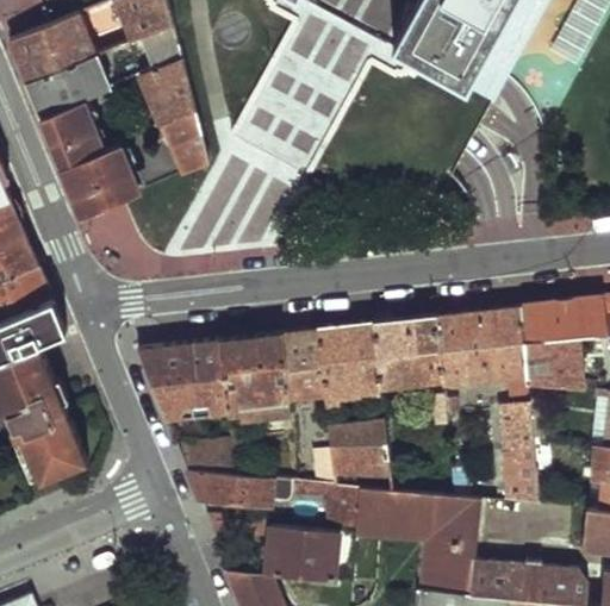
[(168,0),(124,0),(139,33),(173,18),(168,0)]
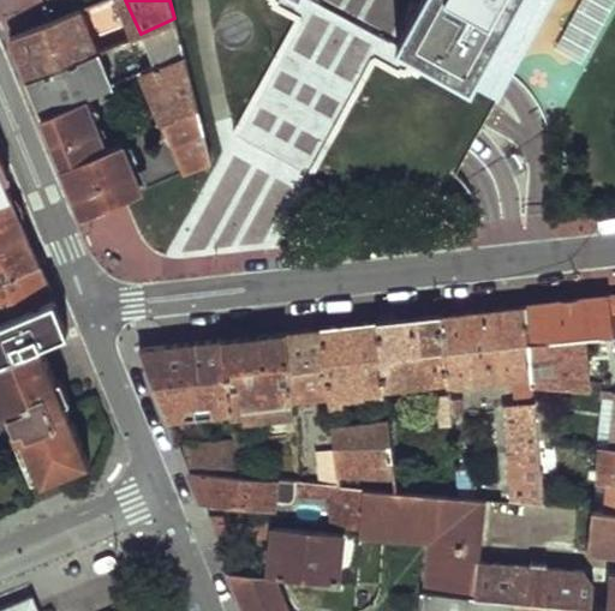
[(423,0),(398,46),(425,63),(500,102),(507,88),(513,77),(555,0),(423,0)]
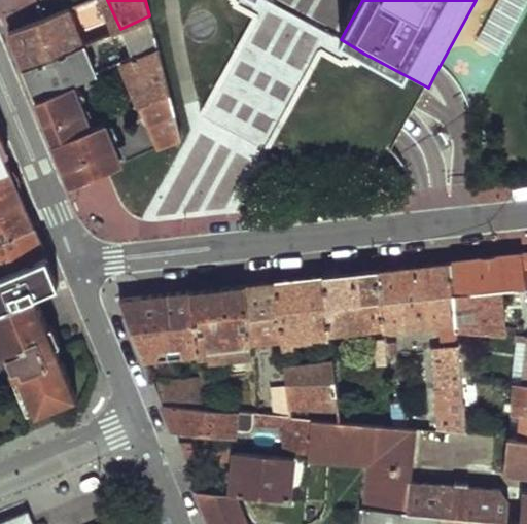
[(43,21),(9,35),(18,55),(25,71),(84,45),(70,9),(43,21)]
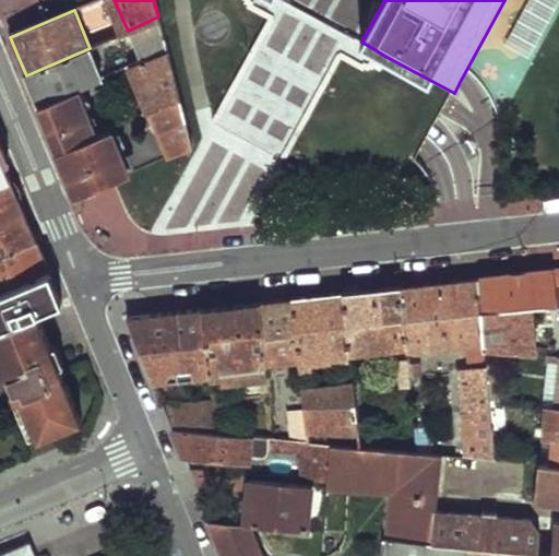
[(128,31),(123,33),(128,43),(135,38),(145,59),(166,48),(158,16),(128,31)]
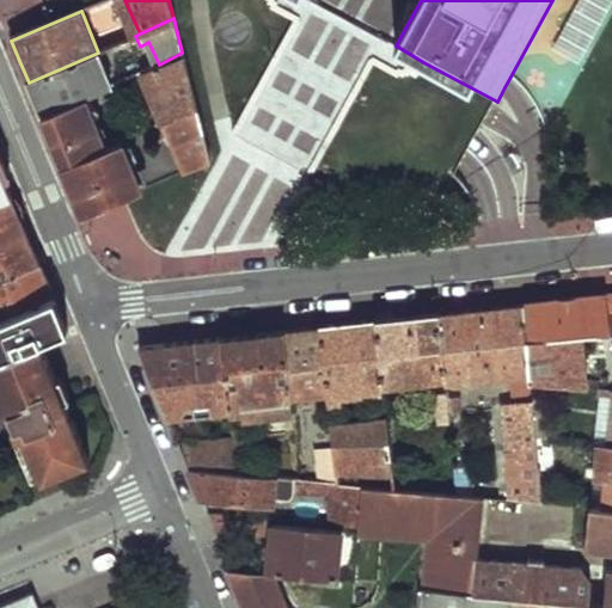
[(98,53),(29,83),(41,112),(43,118),(90,97),(112,86),(98,53)]
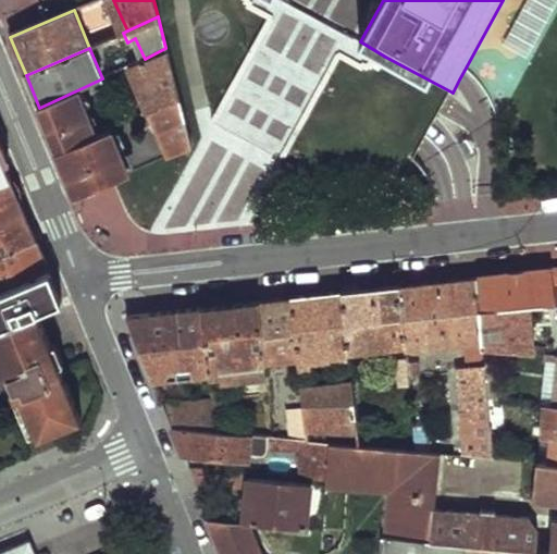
[(145,59),(130,65),(146,112),(148,111),(177,98),(165,48),(145,59)]
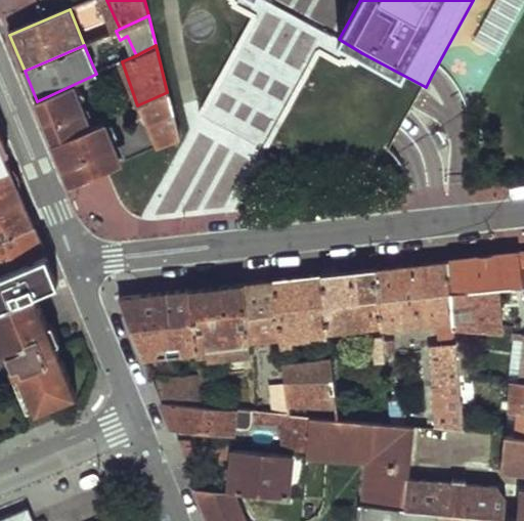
[(77,83),(37,101),(48,127),(54,142),(94,124),(77,83)]
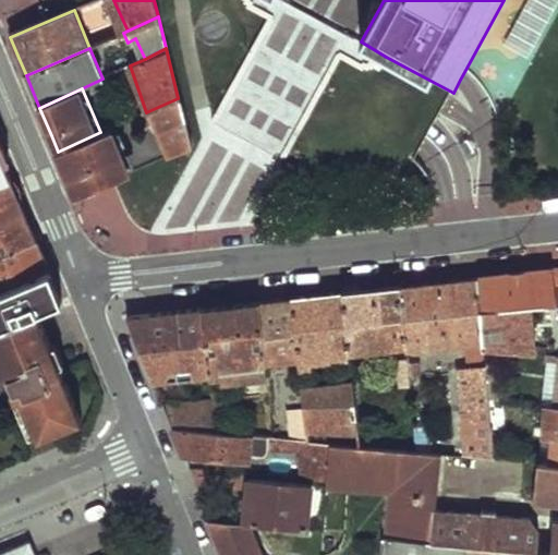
[(148,111),(166,156),(189,146),(178,98),(148,111)]
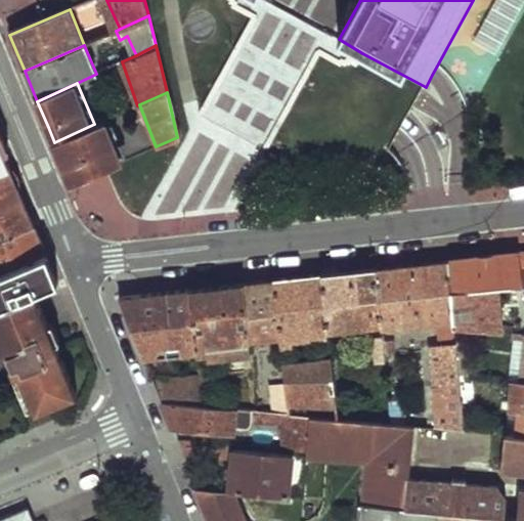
[(118,107),(106,113),(108,118),(120,113),(118,107)]
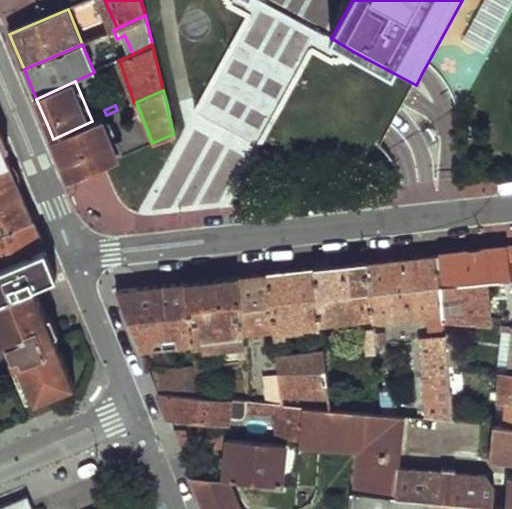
[(92,121),(53,139),(66,170),(70,180),(104,165),(119,159),(102,117),(92,121)]
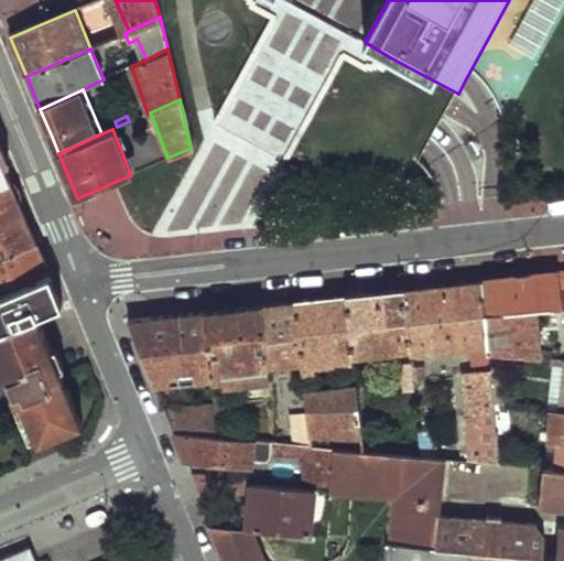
[(0,186),(12,182),(0,152),(0,186)]
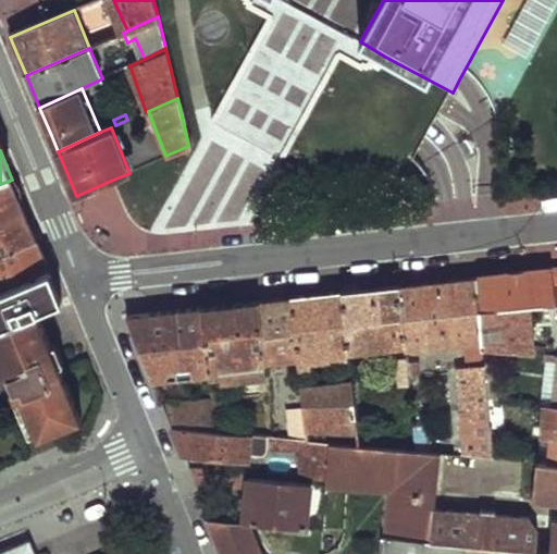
[(0,257),(37,241),(21,200),(12,180),(0,184),(0,257)]
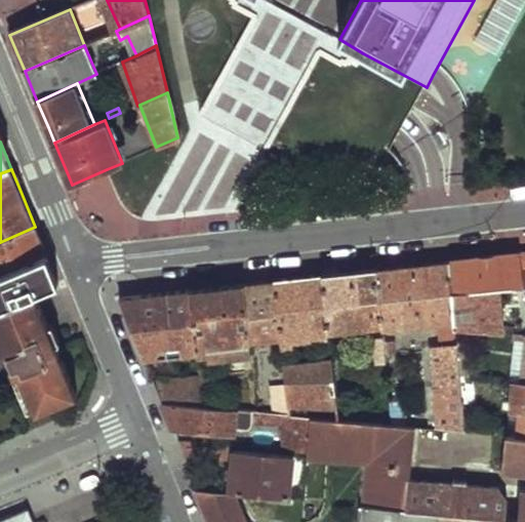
[(35,227),(0,242),(0,276),(47,256),(45,252),(35,227)]
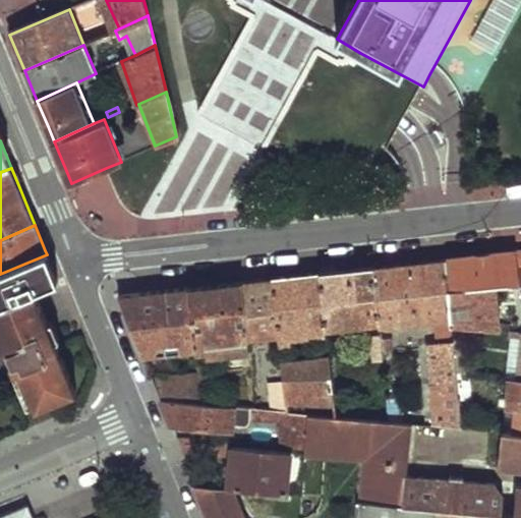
[(445,263),(448,292),(494,286),(504,285),(515,286),(515,273),(520,272),(520,253),(488,257),(445,263)]
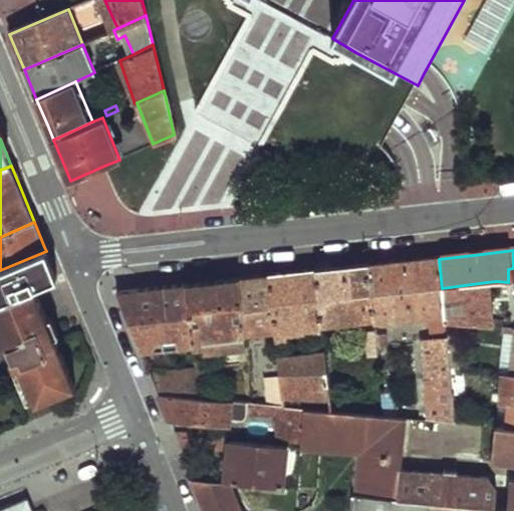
[(46,251),(0,270),(0,303),(35,289),(58,280),(50,260),(46,251)]
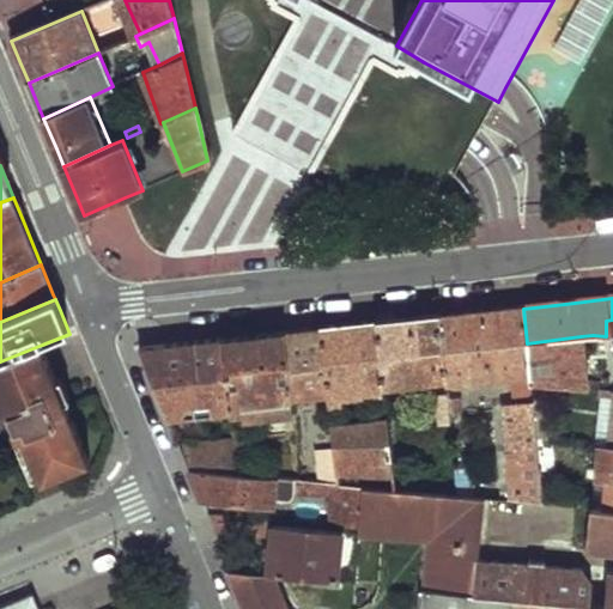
[(445,388),(509,381),(513,407),(502,408),(510,501),(542,505),(536,451),(535,437),(529,379),(527,343),(523,309),(489,312),(439,318),(445,384),(445,388)]
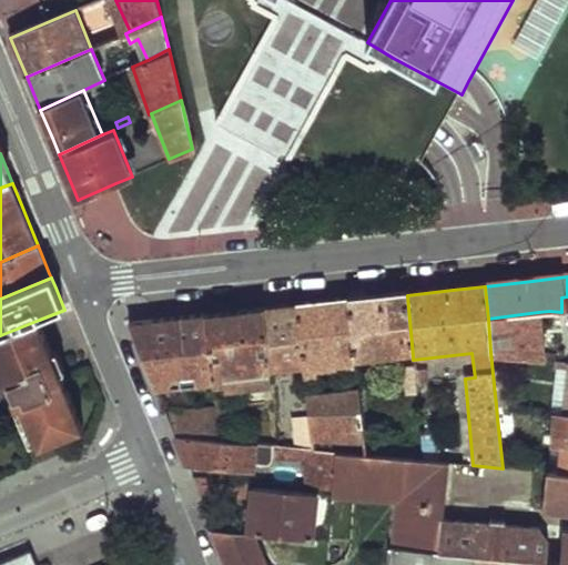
[(346,302),(353,363),(413,356),(407,295),(381,299),(346,302)]
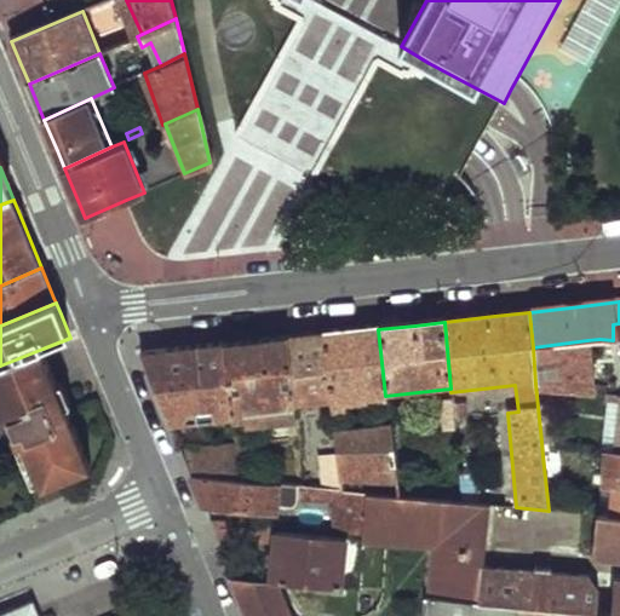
[(328,390),(332,420),(342,419),(340,410),(348,410),(346,399),(385,396),(378,329),(351,332),(322,335),(328,390)]
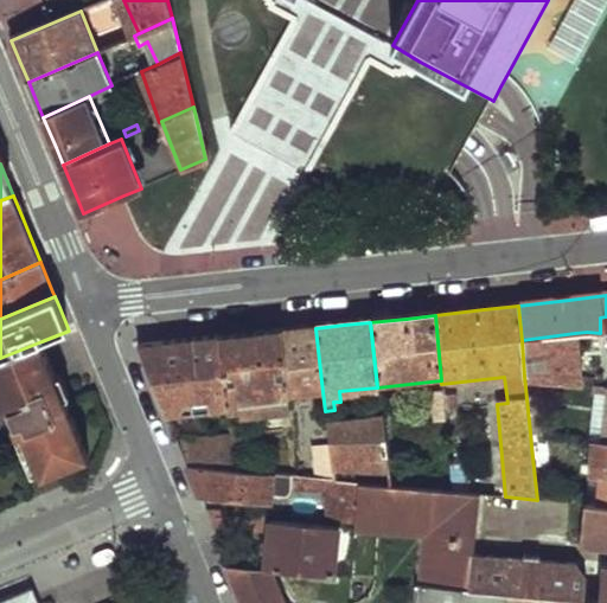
[(280,332),(286,385),(300,384),(321,382),(315,328),(300,329),(280,332)]
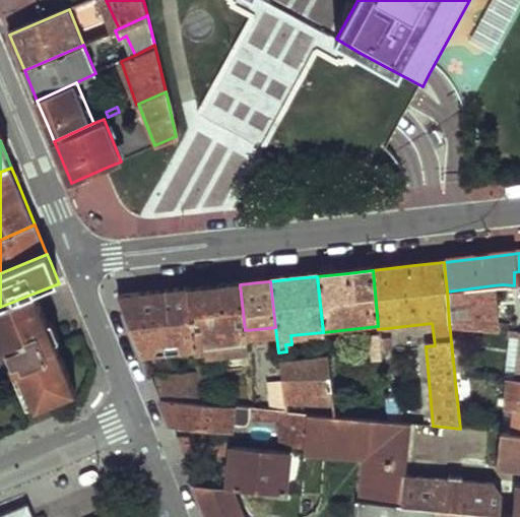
[(195,378),(196,385),(207,384),(204,344),(246,340),(245,330),(240,284),(216,287),(187,291),(193,354),(195,378)]
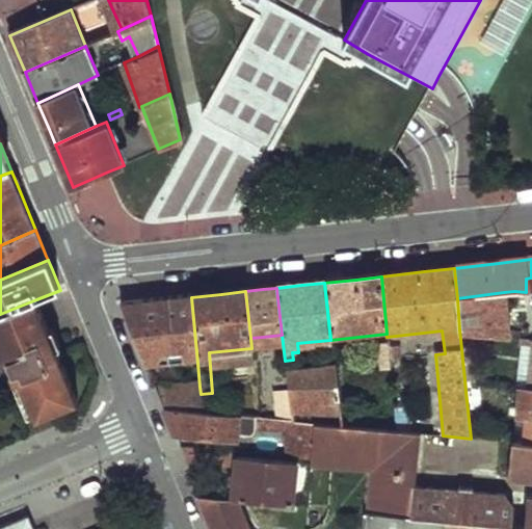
[(460,332),(506,338),(504,292),(457,298),(459,329),(460,332)]
